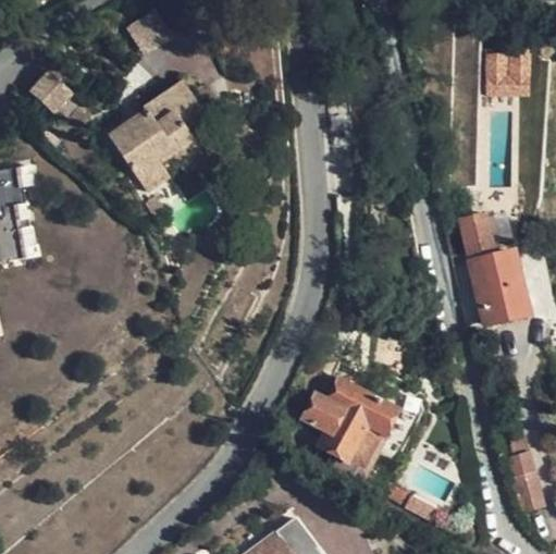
[(125,24),(141,49),(169,33),(153,8),(125,24)]
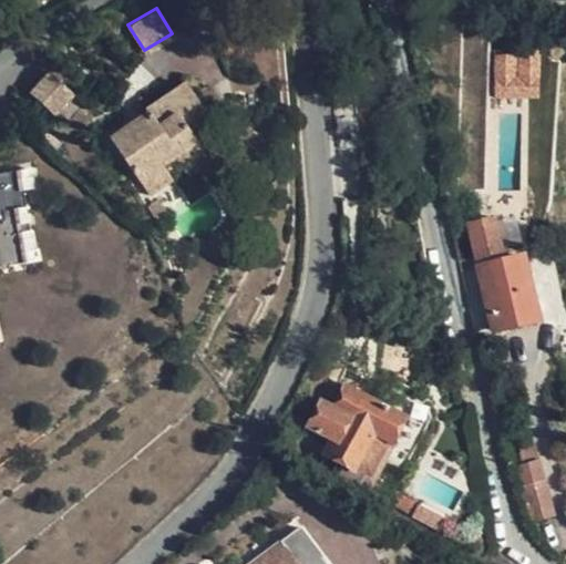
[(542,53),(500,52),(498,92),(541,93),(542,53)]
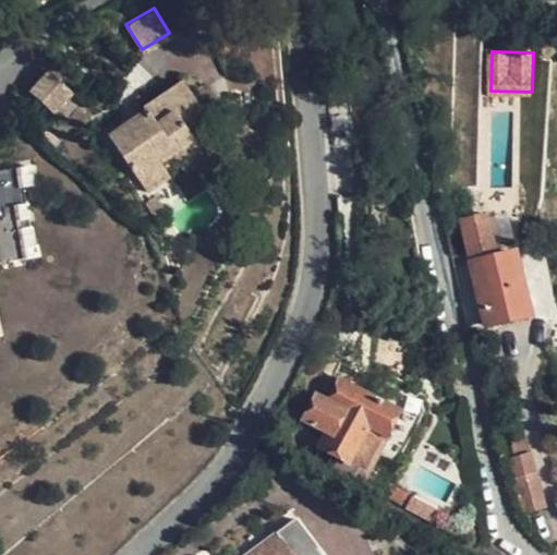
[(72,91),(48,70),(29,92),(53,113),(72,91)]
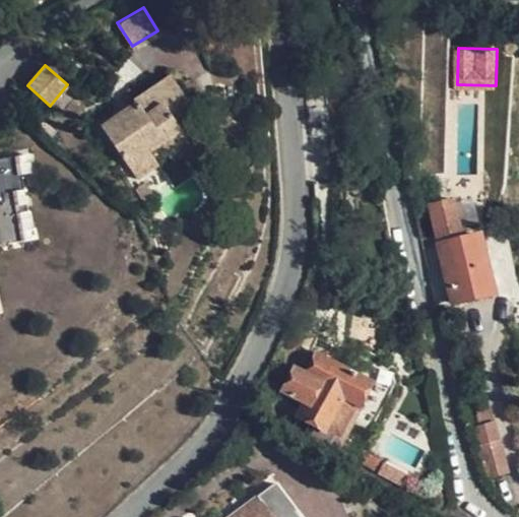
[(150,152),(163,143),(180,131),(173,122),(190,109),(167,76),(133,101),(135,106),(102,129),(137,180),(158,165),(150,152)]
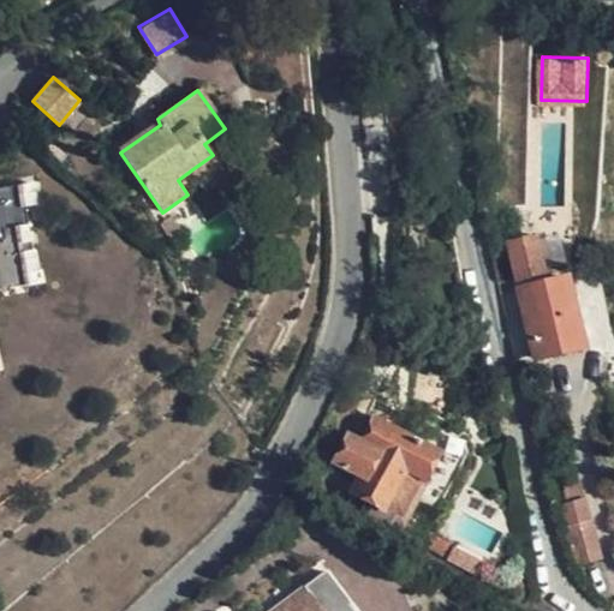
[(227,177),(213,155),(192,169),(207,191),(227,177)]
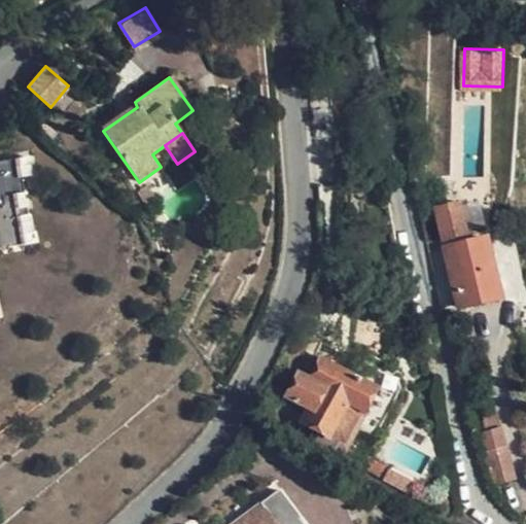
[(0,247),(32,241),(16,158),(0,160),(0,247)]
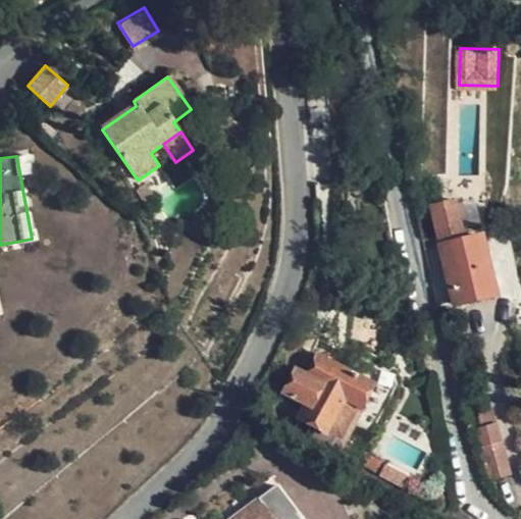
[(452,197),(428,202),(452,303),(493,293),(480,234),(462,238),(452,197)]
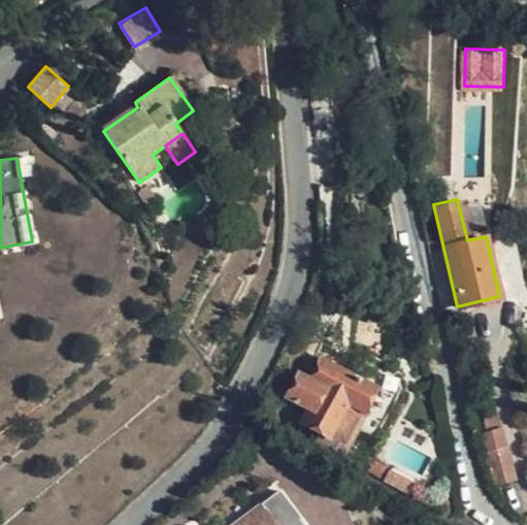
[(344,355),(322,343),(304,376),(299,373),(287,395),(309,407),(303,420),(320,429),(315,440),(333,451),(339,439),(344,443),(374,387),(338,368),(344,355)]
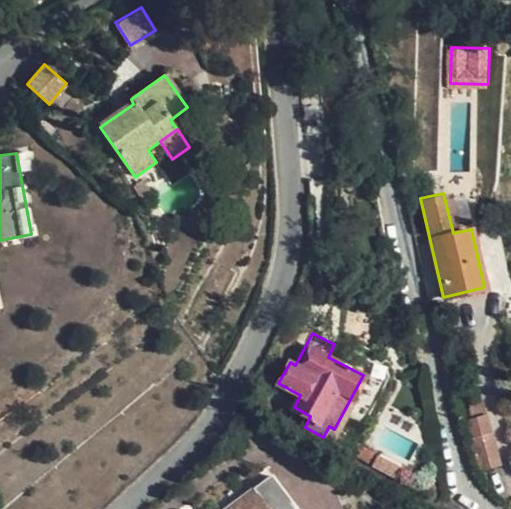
[(484,413),(466,419),(478,466),(496,461),(484,413)]
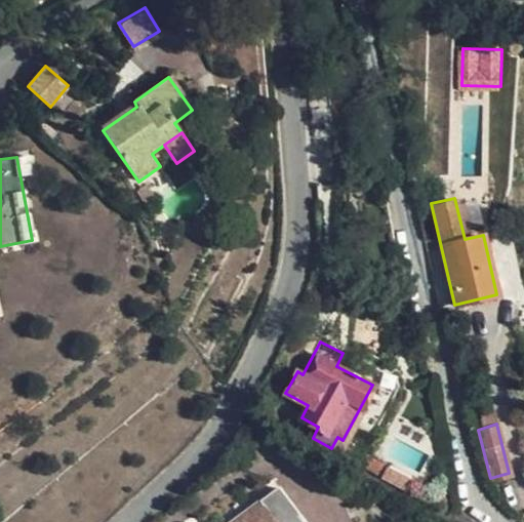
[(304,521),(278,485),(228,521),(304,521)]
